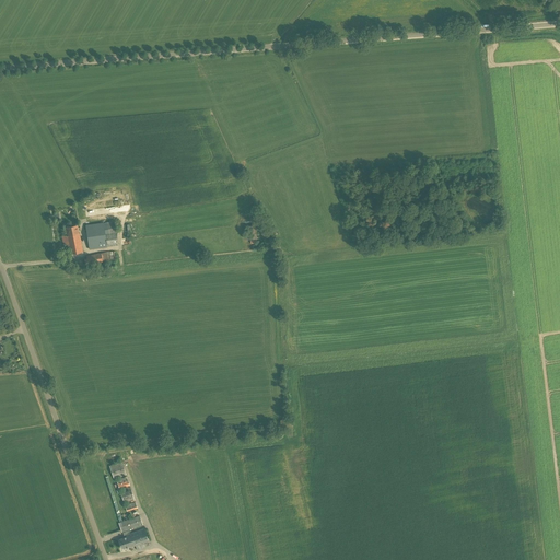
[(90,249),(111,246),(118,245),(117,234),(115,221),(104,223),(85,225),(90,249)]
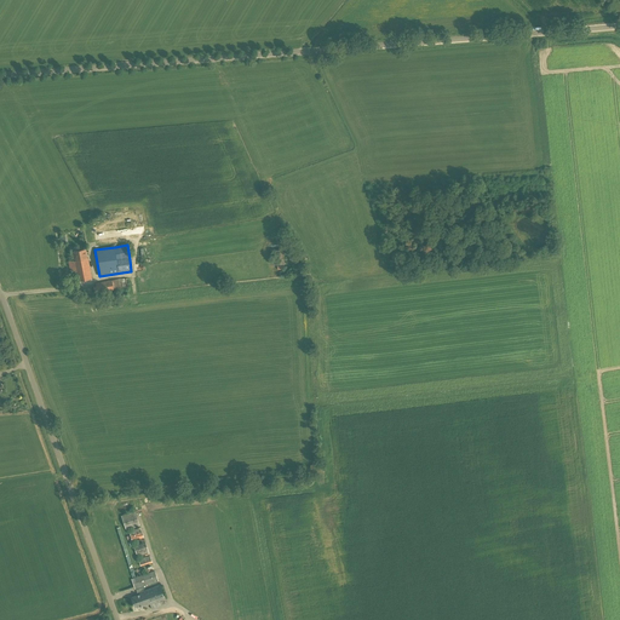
[(87,258),(86,250),(72,252),(74,260),(69,262),(72,277),(76,276),(76,281),(92,279),(89,258),(87,258)]
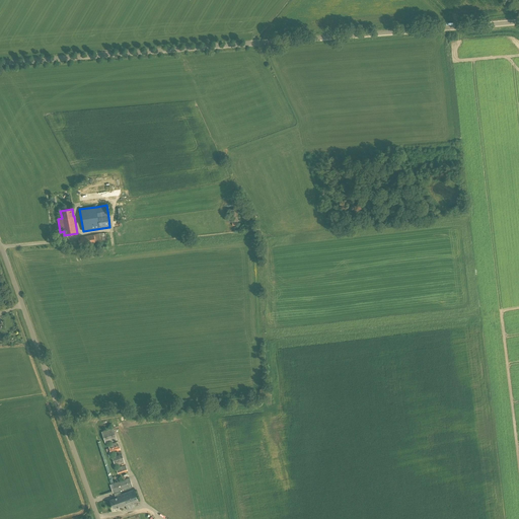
[(228,222),(238,221),(237,209),(227,210),(228,222)]
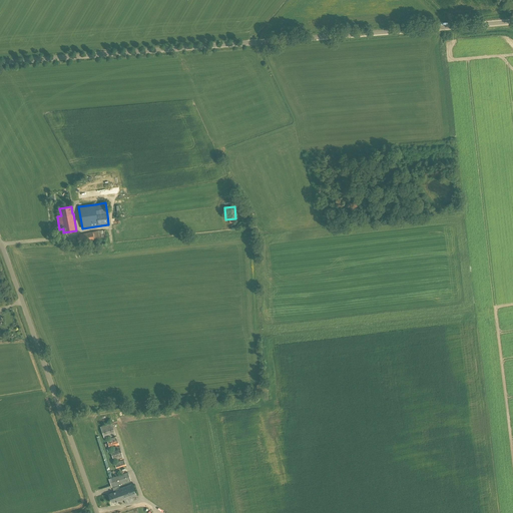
[(100,230),(79,234),(79,236),(77,236),(78,242),(99,238),(102,238),(101,233),(102,233),(103,238),(106,238),(104,230),(103,230),(100,230)]
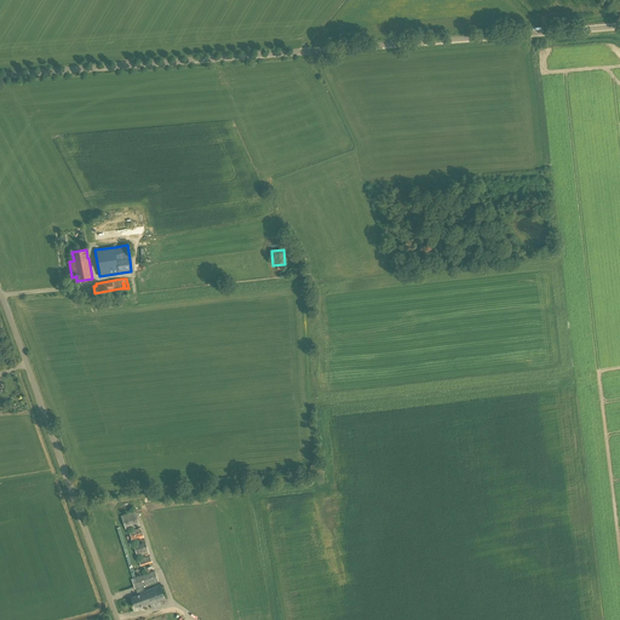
[(126,530),(139,526),(135,511),(121,516),(126,530)]
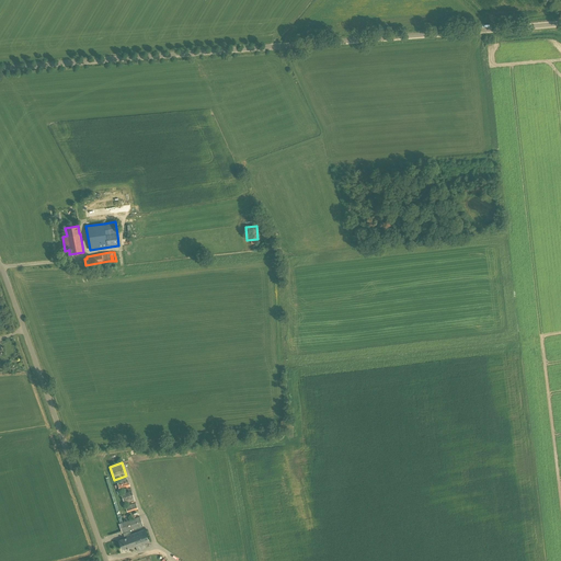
[(119,490),(130,487),(127,477),(116,481),(119,490)]
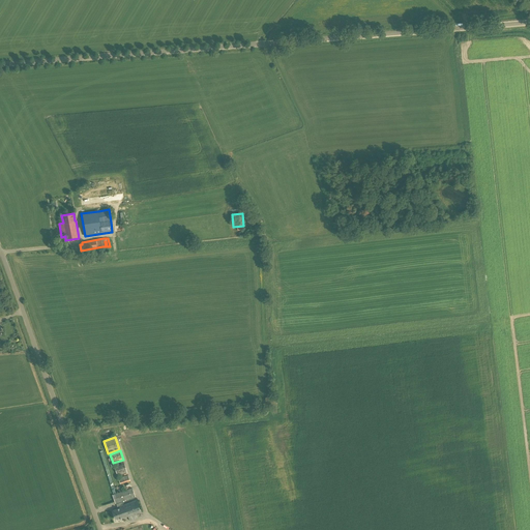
[(117,476),(127,472),(124,464),(114,467),(117,476)]
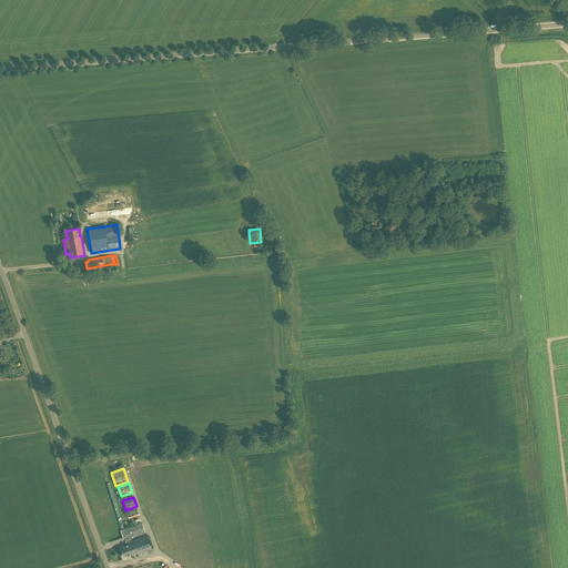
[(137,517),(140,516),(137,509),(127,513),(129,518),(137,516),(137,517)]
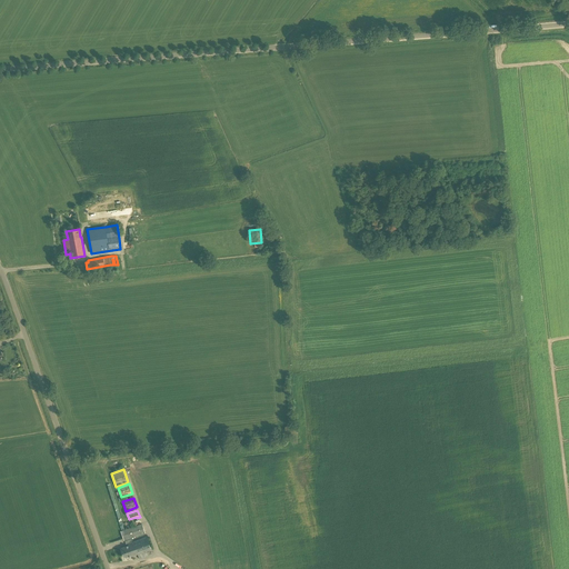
[(123,541),(146,533),(142,523),(120,531),(123,541)]
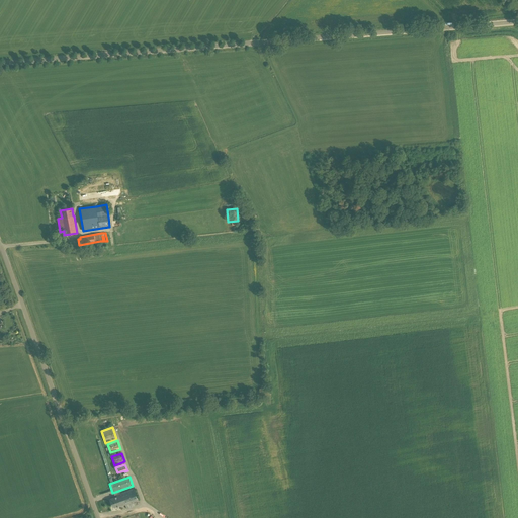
[(122,497),(124,505),(138,501),(134,489),(120,494),(121,497),(122,497)]
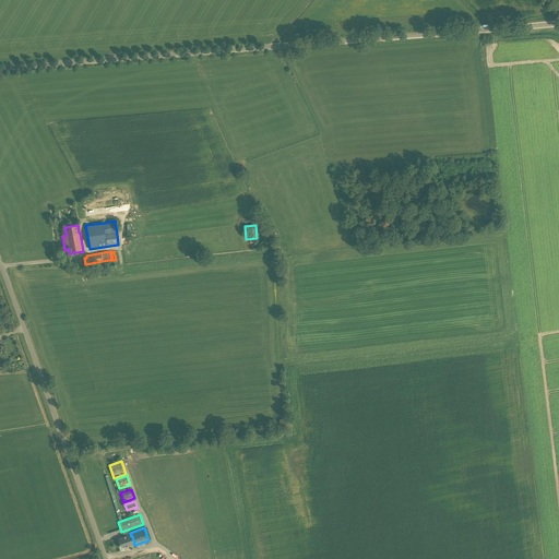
[(126,548),(134,545),(132,536),(131,536),(130,533),(126,534),(126,536),(118,538),(121,548),(125,547),(126,548)]
